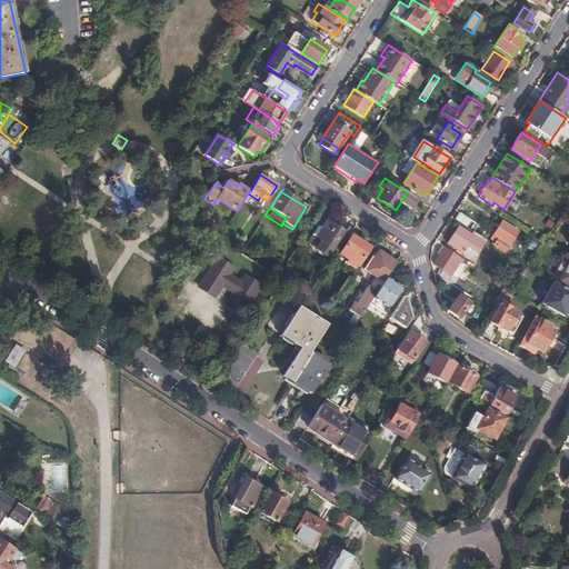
[(455,220),(467,227),(471,219),(458,212),(455,220)]
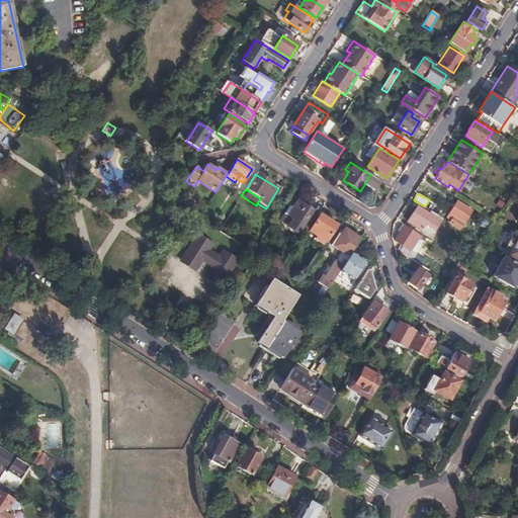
[(301,226),(308,229),(317,214),(312,210),(296,201),(293,198),(290,203),(283,214),(291,220),(288,226),(298,232),(301,226)]
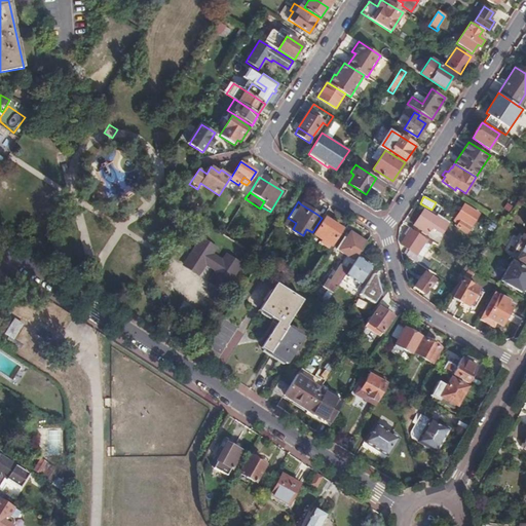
[(456,226),(467,233),(480,214),(464,204),(456,217),(460,219),(456,226)]
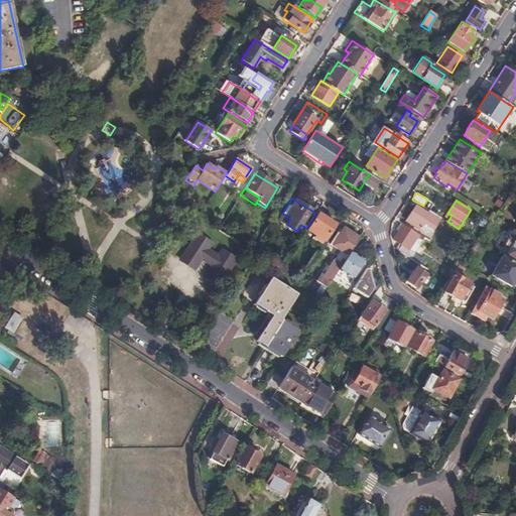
[(439,217),(428,209),(427,212),(416,205),(406,220),(414,226),(414,227),(418,230),(424,220),(433,226),(439,217)]
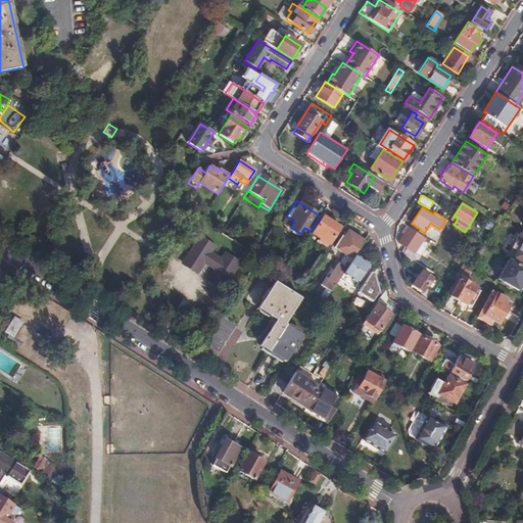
[(283,223),(291,228),(294,222),(286,217),(283,223)]
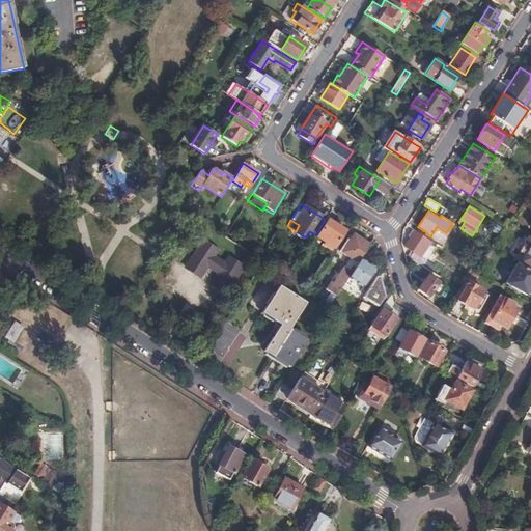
[(344,231),(328,221),(316,238),(325,243),(324,245),(332,250),(344,231)]
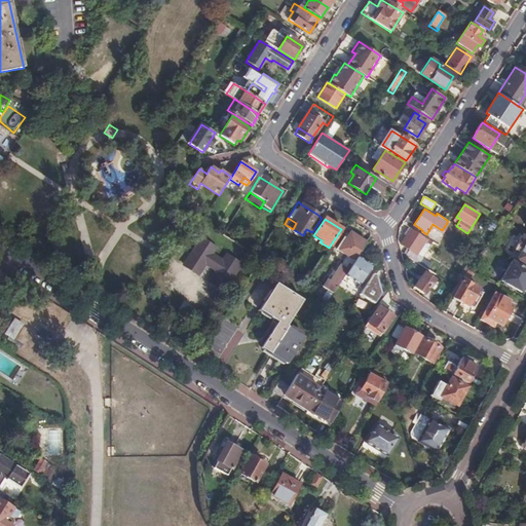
[(410,249),(406,255),(418,263),(420,258),(414,254),(419,245),(427,250),(433,241),(411,228),(402,243),(410,249)]
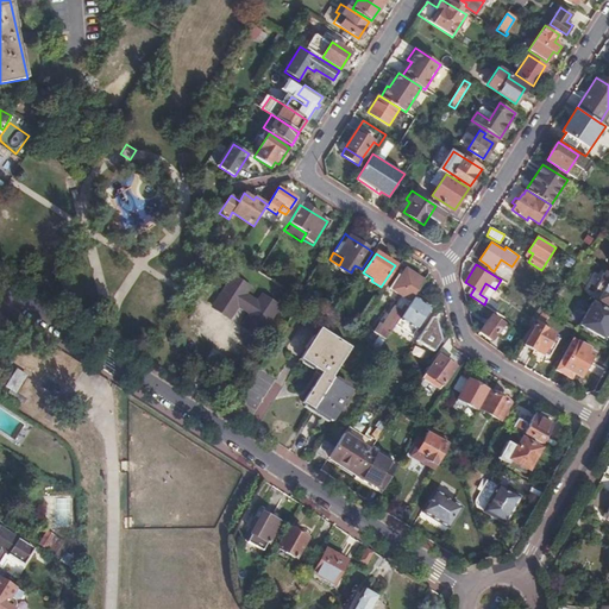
[(374,332),(380,336),(384,339),(389,333),(424,281),(406,269),(399,278),(402,281),(395,292),(403,296),(396,307),(394,307),(389,314),(385,312),(380,322),(374,332)]
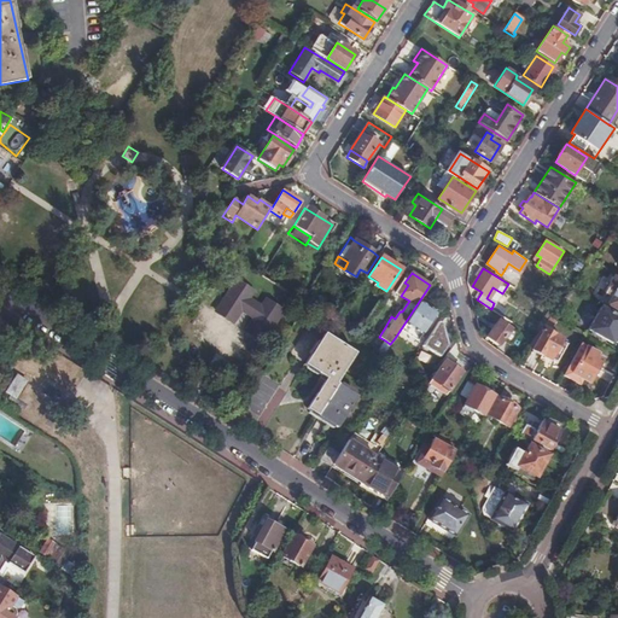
[(614,291),(612,296),(606,304),(617,309),(617,279),(613,277),(607,286),(614,291)]
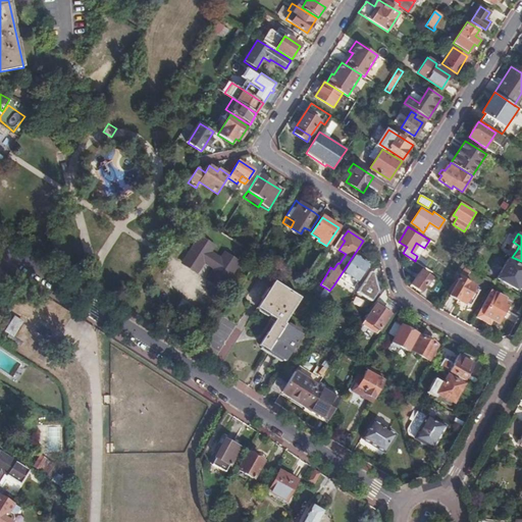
[(371,247),(363,241),(333,285),(343,291),(354,274),(359,278),(366,267),(360,263),(371,247)]
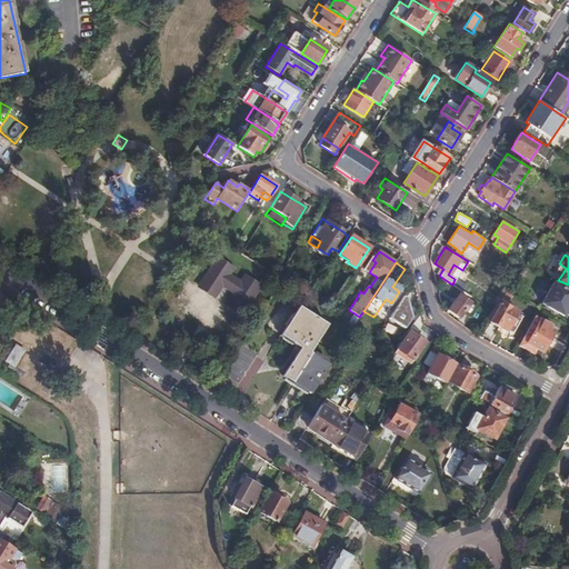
[(209,267),(197,288),(215,299),(220,290),(230,297),(225,306),(241,316),(255,296),(209,267)]
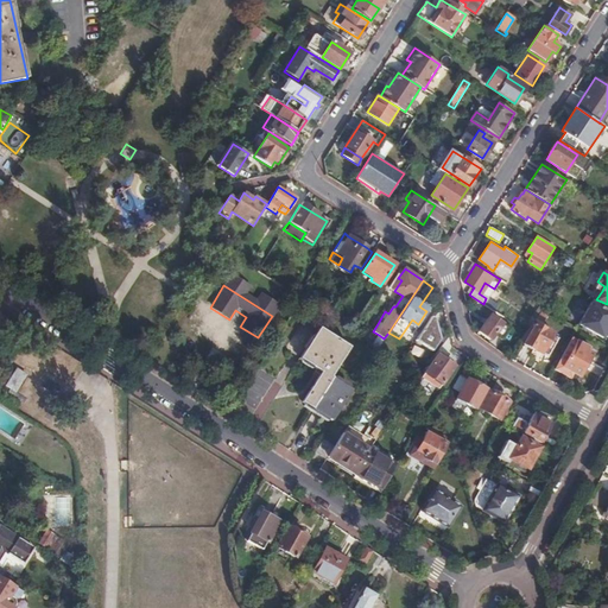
[(538,304),(544,308),(555,293),(549,290),(538,304)]
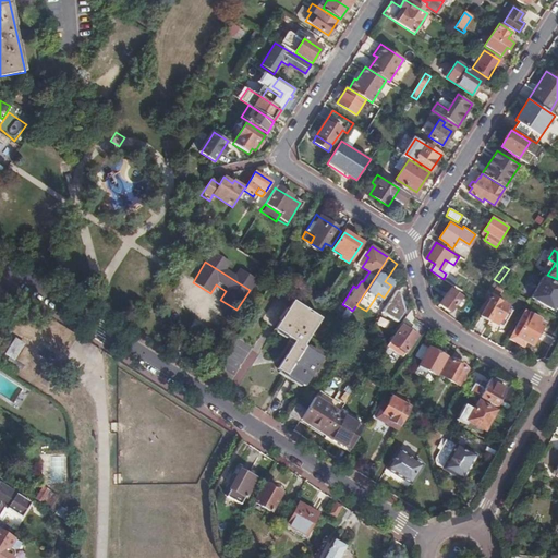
[(557,286),(543,278),(531,298),(554,310),(557,301),(557,286)]
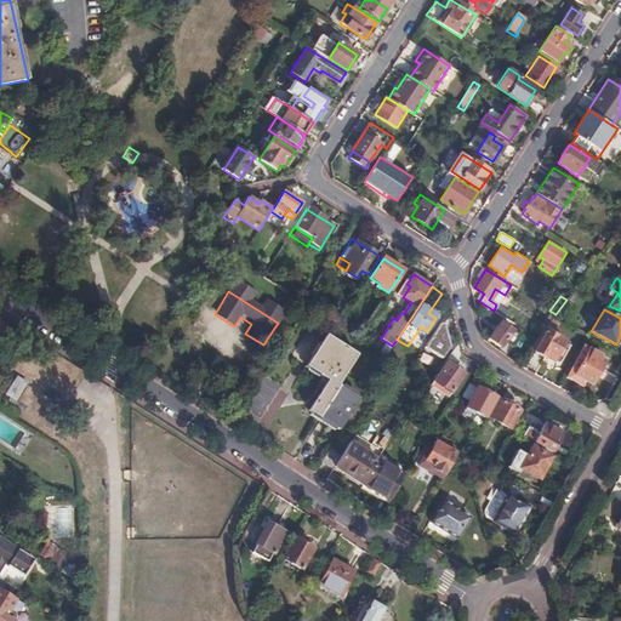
[(511,330),(496,320),(491,328),(494,329),(486,340),(499,348),(500,348),(503,341),(512,346),(519,334),(512,329),(511,330)]
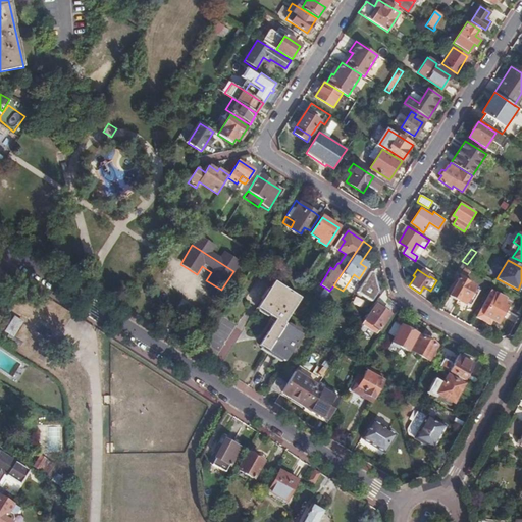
[(378,277),(372,273),(360,294),(373,302),(381,289),(374,283),(378,277)]
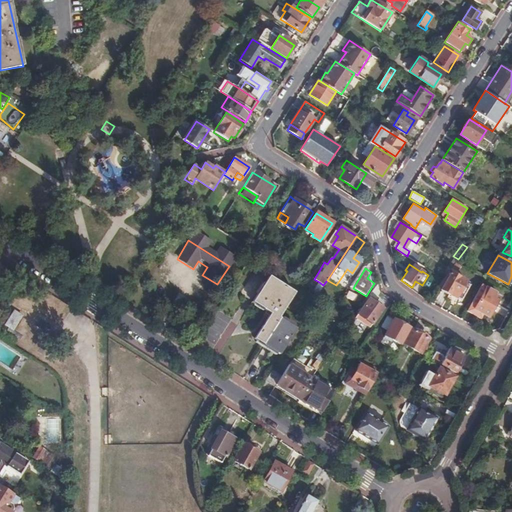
[(443,279),(438,286),(441,288),(440,289),(450,295),(451,293),(457,296),(461,290),(455,286),(460,279),(448,272),(443,279)]
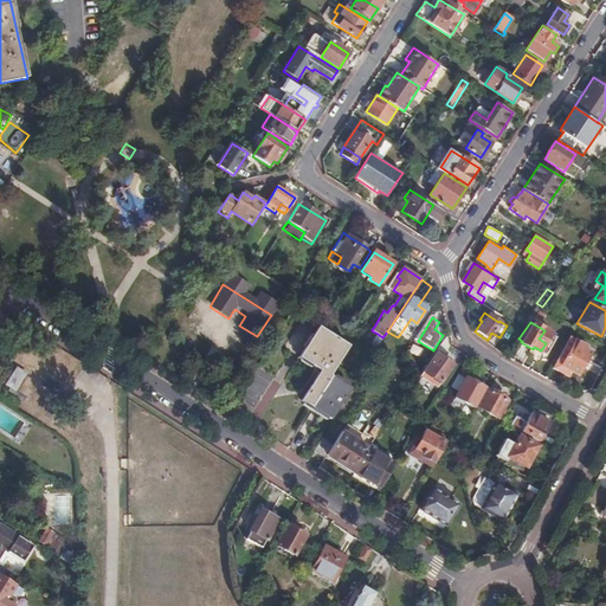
[(303,401),(313,407),(331,376),(330,375),(348,346),(320,328),(301,358),(316,368),(315,371),(320,374),(303,401)]
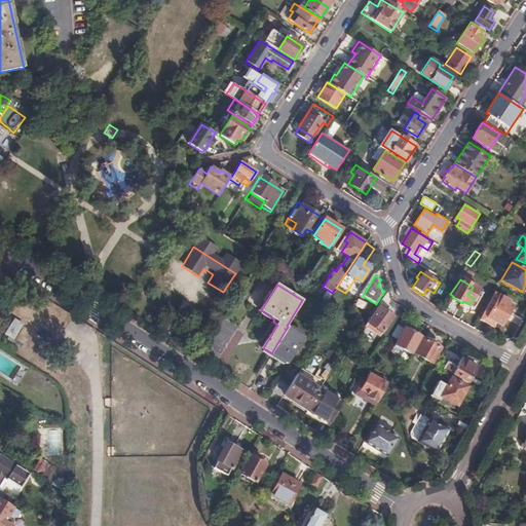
[(328,290),(322,299),(327,302),(332,293),(328,290)]
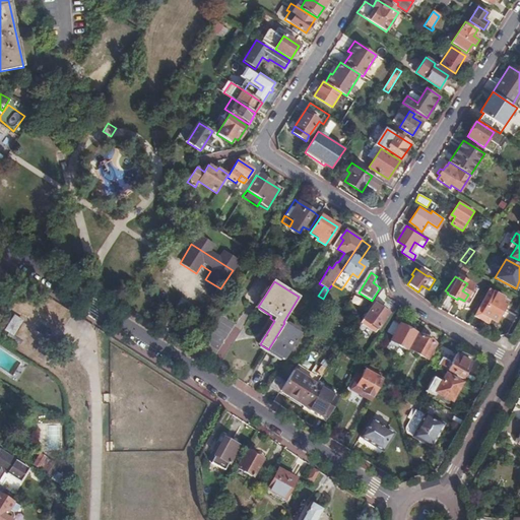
[(488,302),(481,314),(497,322),(507,304),(502,301),(504,298),(490,289),(483,300),(488,302)]
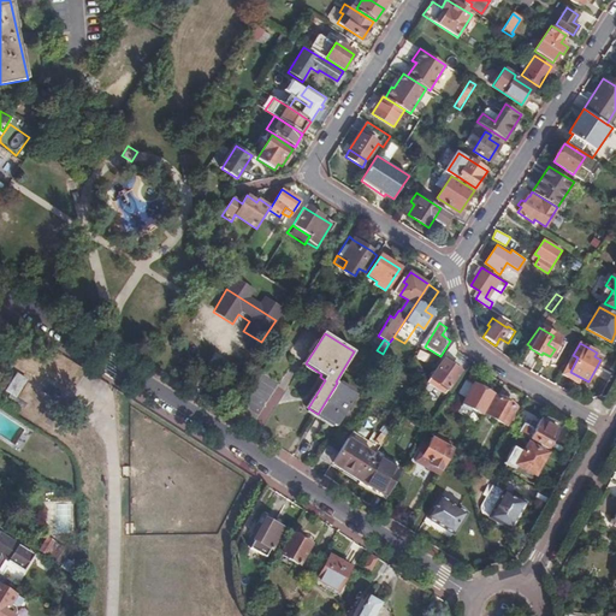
[(443,361),(432,378),(449,390),(460,373),(443,361)]
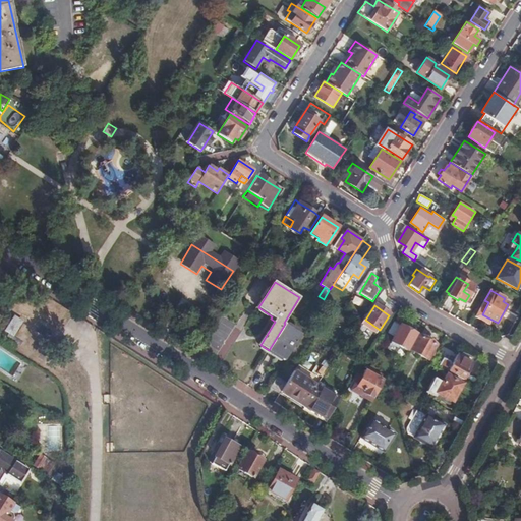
[(13,317),(5,331),(15,337),(23,324),(13,317)]
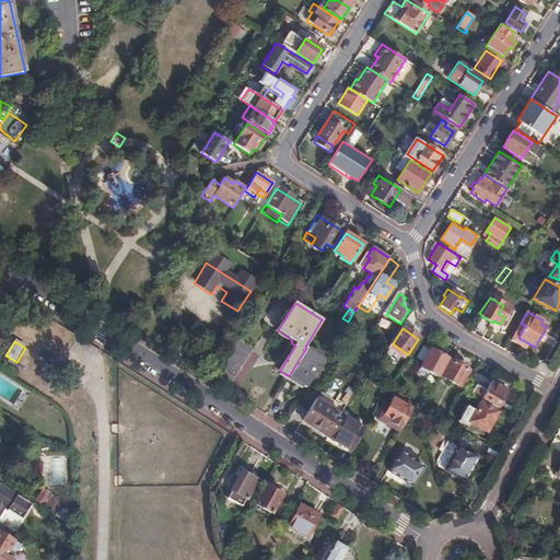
[(446,359),(423,346),(416,359),(422,362),(418,370),(427,375),(428,374),(435,378),(446,359)]
